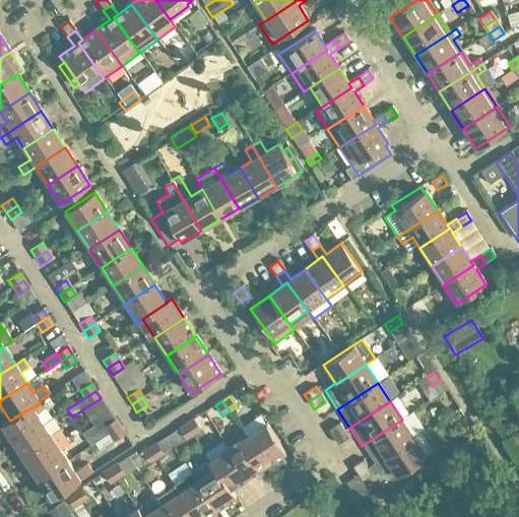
[(10,421),(9,419),(1,425),(14,445),(44,426),(38,416),(45,412),(39,403),(31,408),(31,407),(10,421)]
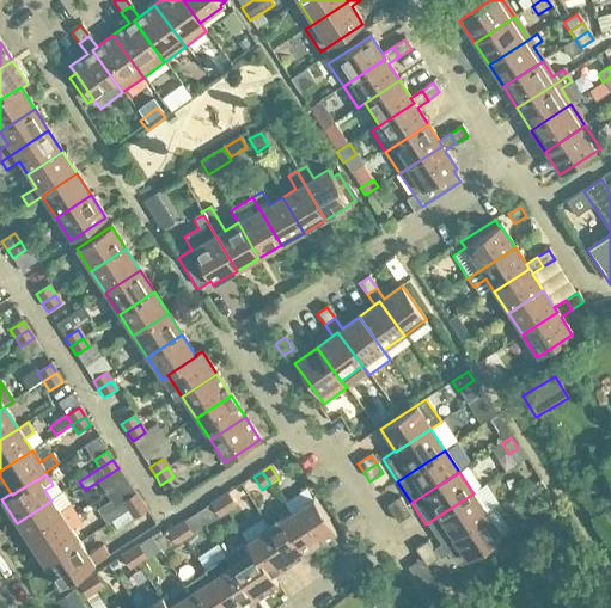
[(452,538),(487,515),(474,493),(426,524),(440,546),(452,538)]
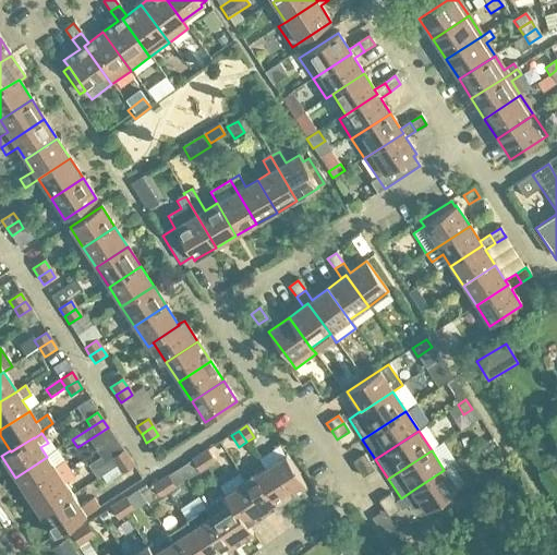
[(111,459),(117,467),(129,459),(123,451),(111,459)]
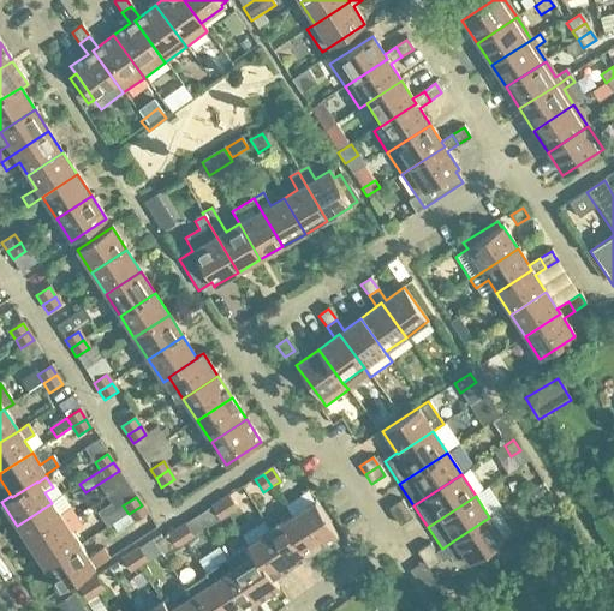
[(228,497),(220,502),(228,515),(237,509),(228,497)]
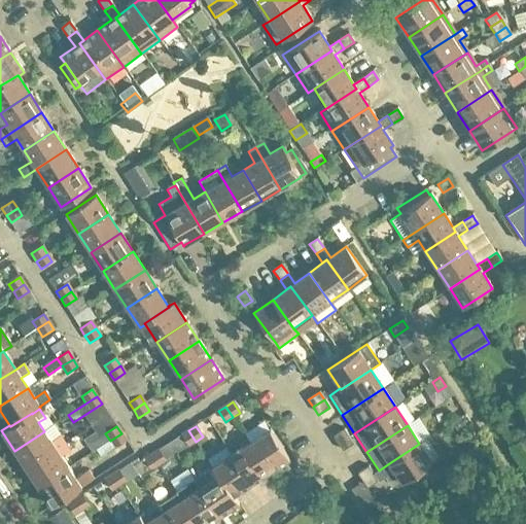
[(332,437),(338,445),(349,438),(344,429),(332,437)]
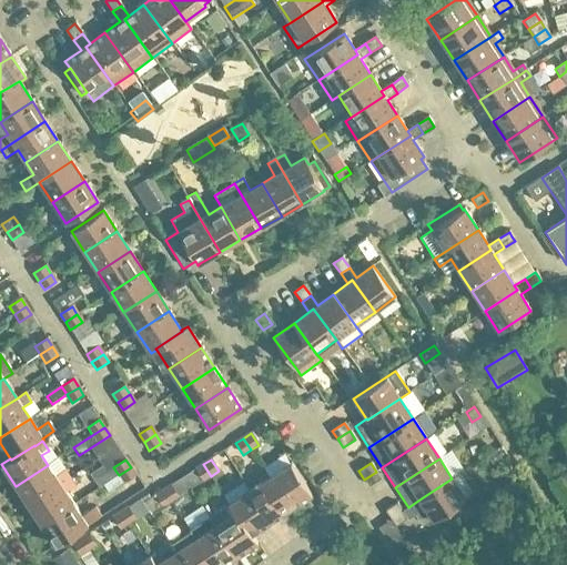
[(203,482),(211,476),(203,464),(195,470),(203,482)]
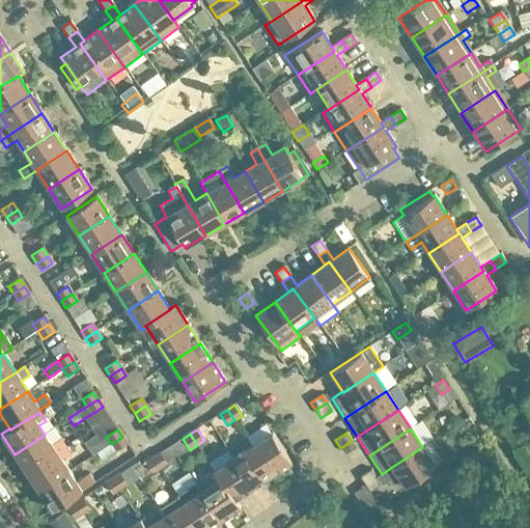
[(291,464),(272,434),(252,447),(272,477),(291,464)]
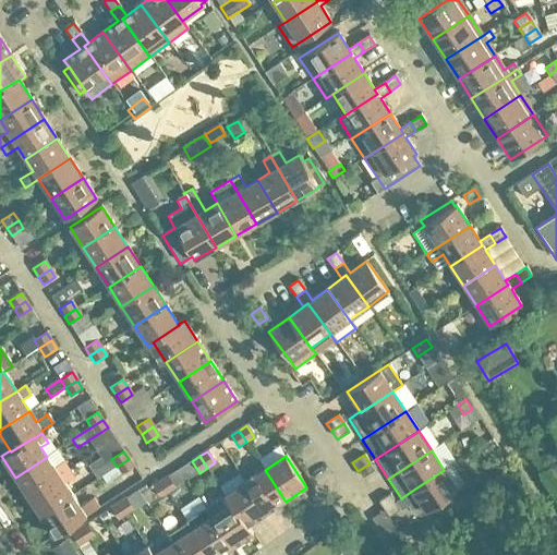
[(27,497),(69,470),(63,461),(53,468),(47,457),(15,478),(27,497)]
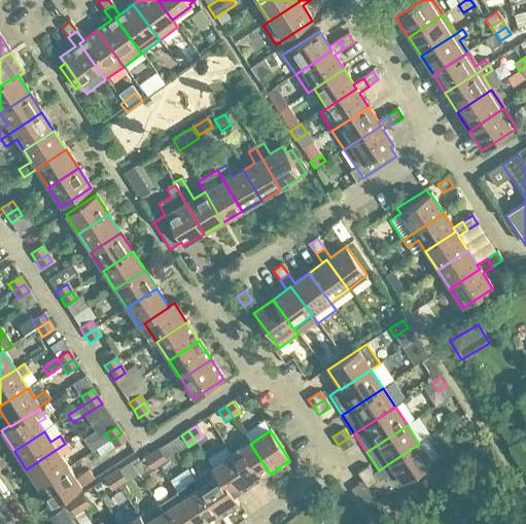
[(126,441),(121,433),(110,441),(115,448),(126,441)]
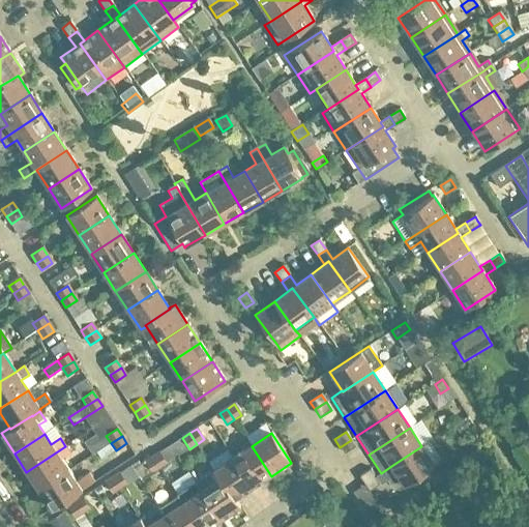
[(271,476),(252,446),(245,436),(237,441),(244,450),(233,458),(253,488),(271,476)]
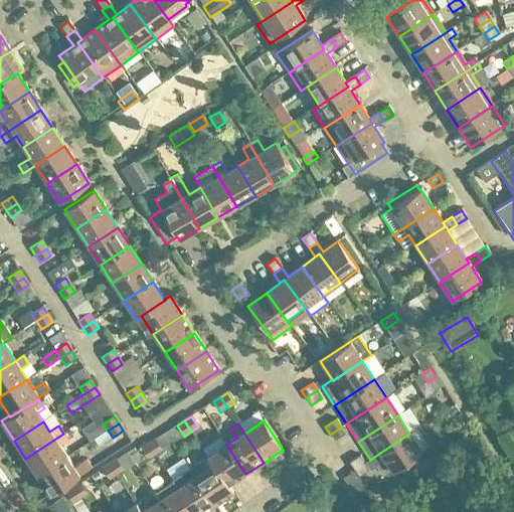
[(345,435),(341,428),(330,435),(334,442),(345,435)]
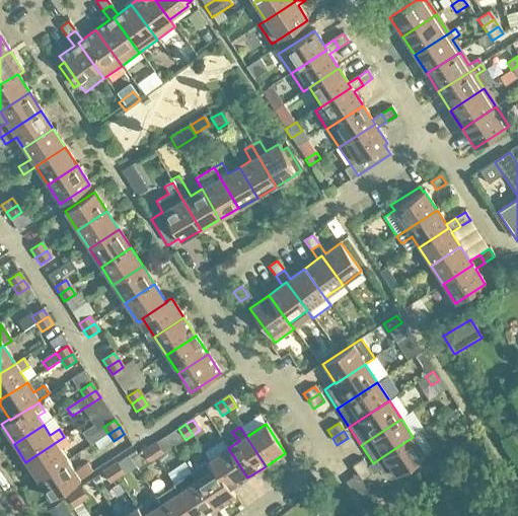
[(167,436),(156,443),(163,454),(173,447),(167,436)]
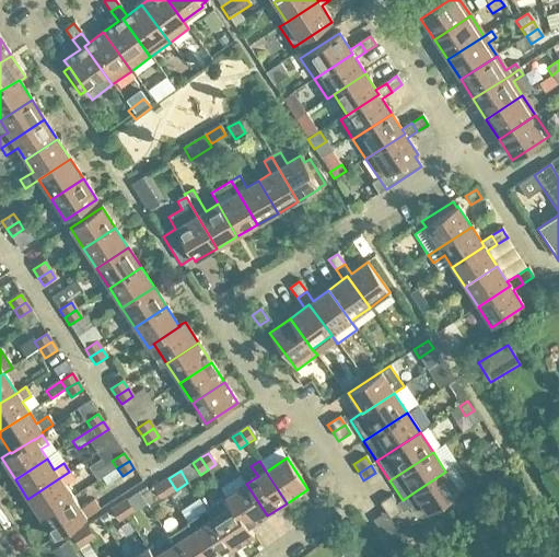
[(41,519),(72,498),(65,486),(74,479),(69,472),(27,499),(41,519)]
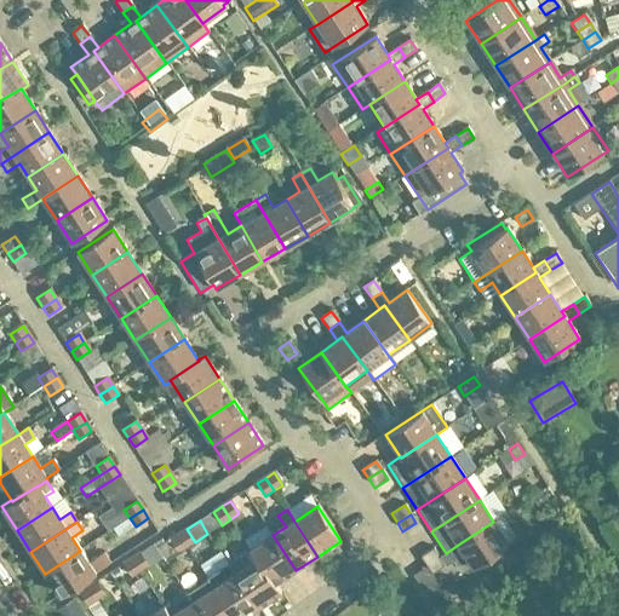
[(439,558),(445,566),(445,568),(453,562),(458,569),(469,562),(474,568),(509,545),(493,522),(458,545),(446,553),(439,558)]
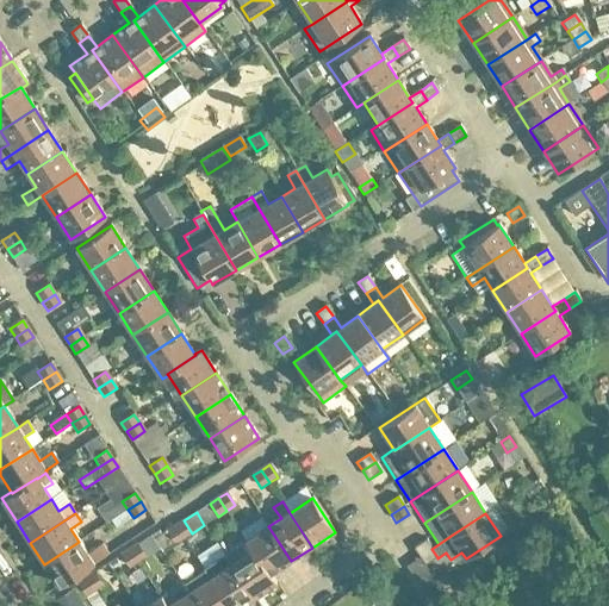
[(192,533),(184,520),(175,526),(184,539),(192,533)]
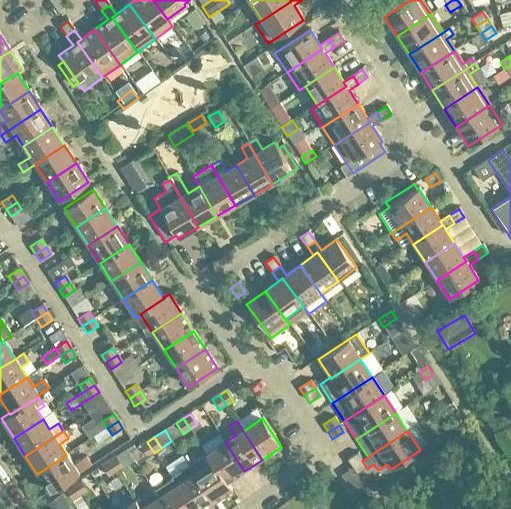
[(147,457),(154,453),(147,442),(140,446),(147,457)]
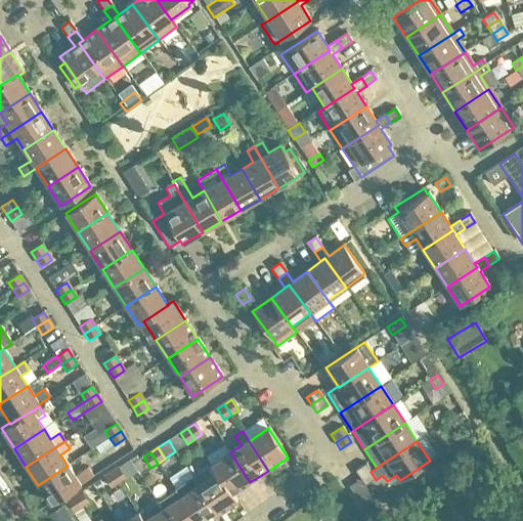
[(250,482),(230,452),(211,465),(231,494),(232,494),(250,482)]
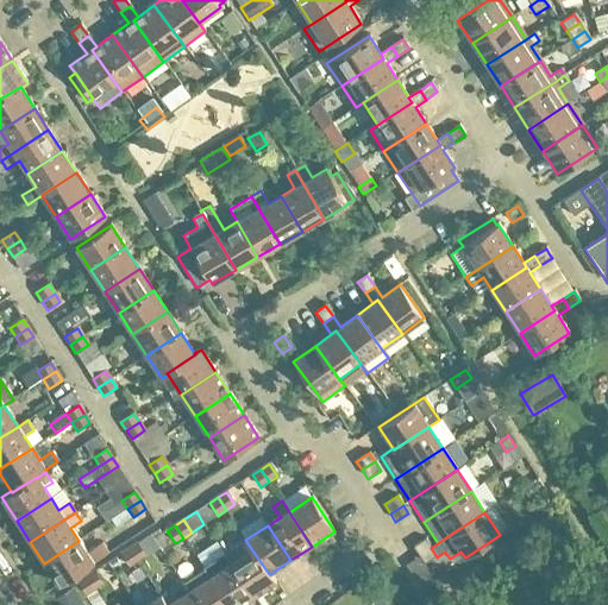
[(276,584),(270,574),(269,574),(245,540),(224,554),(254,598),(276,584)]
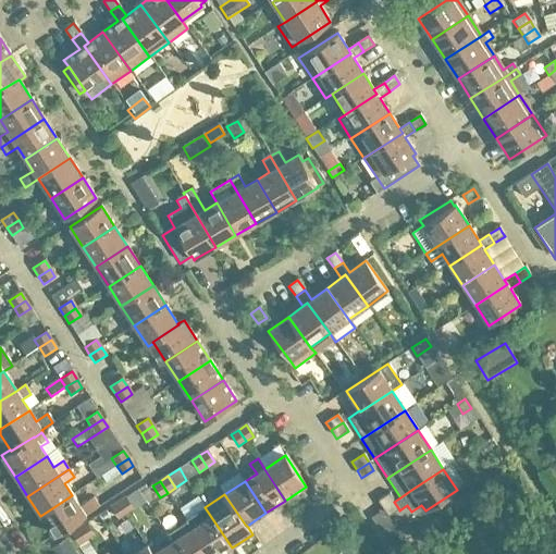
[(378,502),(382,509),(394,502),(388,494),(378,502)]
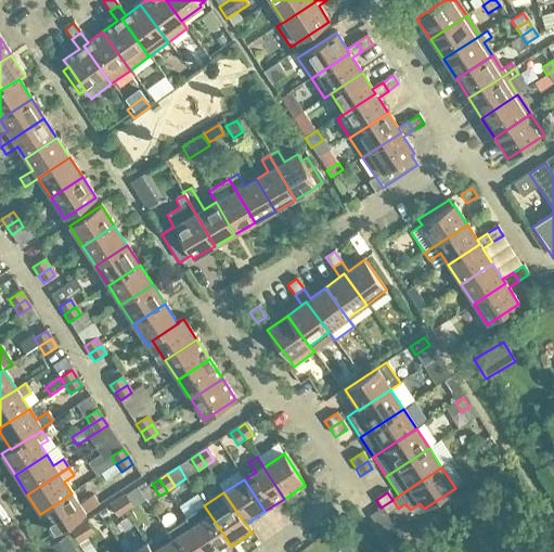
[(40,514),(54,535),(99,505),(93,496),(79,505),(72,493),(40,514)]
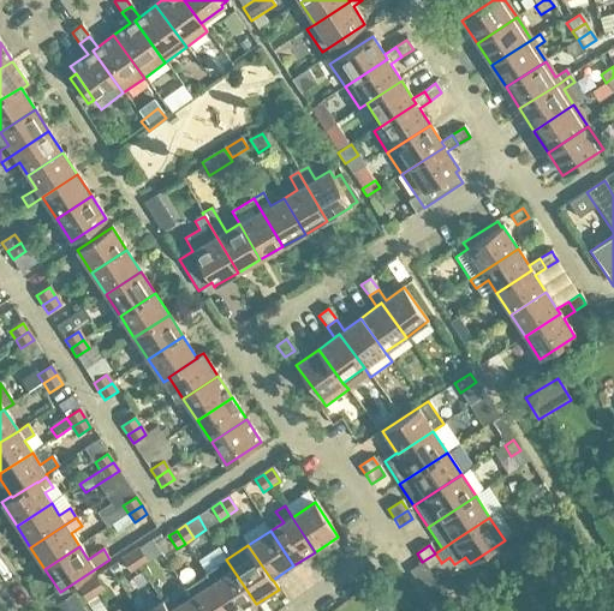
[(138,549),(130,555),(138,568),(147,562),(138,549)]
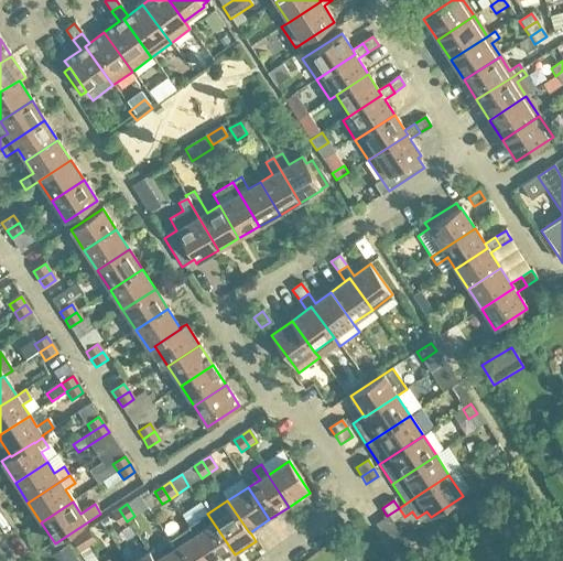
[(404,516),(399,508),(387,516),(392,524),(404,516)]
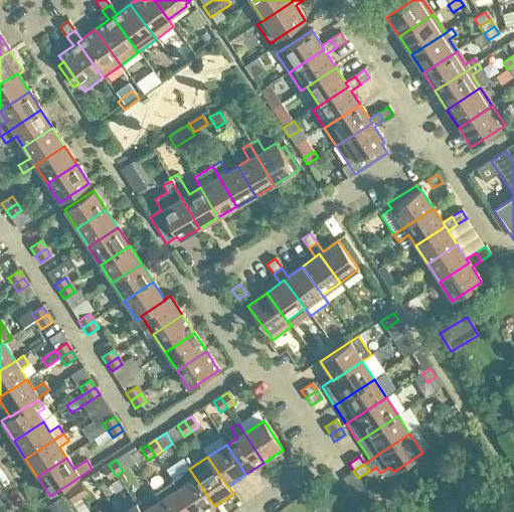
[(109,480),(116,476),(109,465),(102,469),(109,480)]
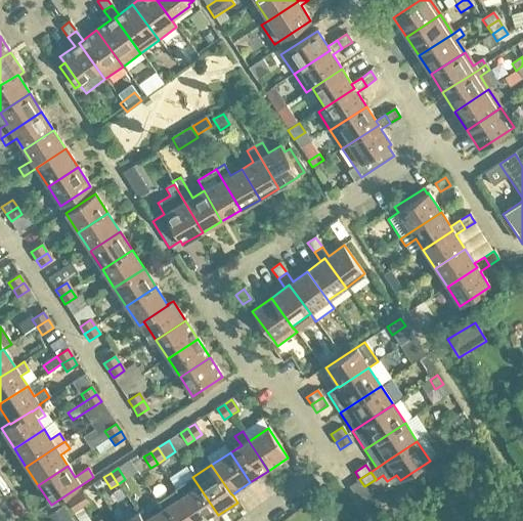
[(209,520),(218,515),(192,477),(174,489),(194,520),(209,520)]
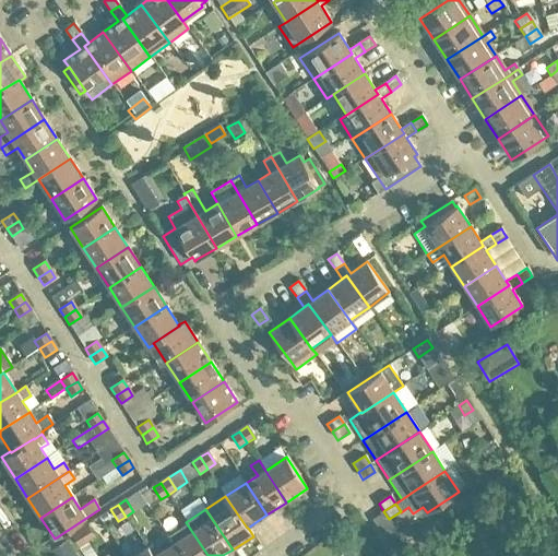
[(208,555),(186,522),(165,535),(171,544),(179,555),(208,555)]
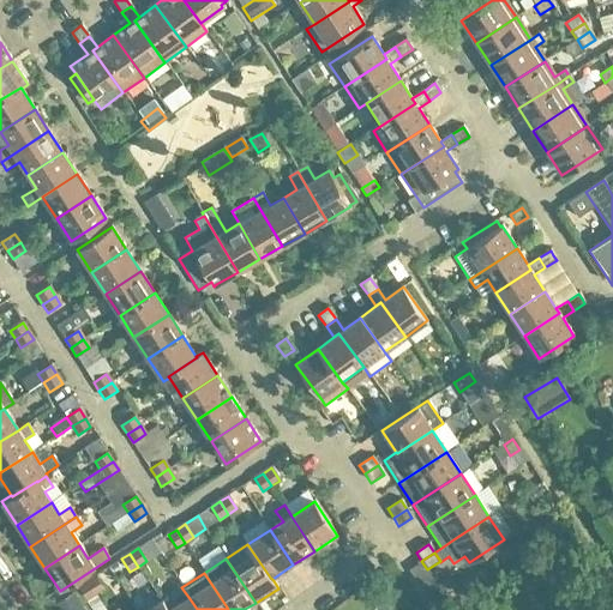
[(95,577),(86,581),(95,595),(103,590),(95,577)]
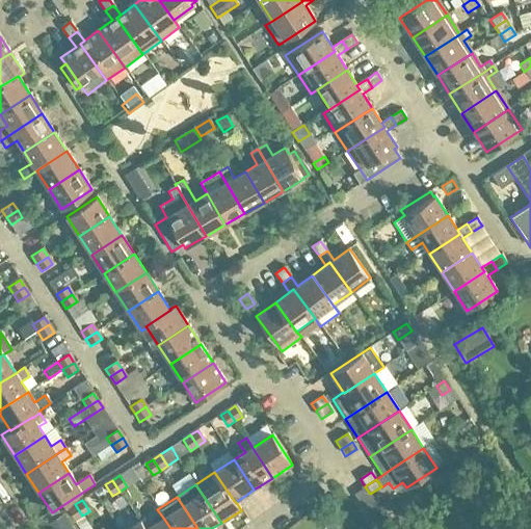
[(75,521),(82,516),(75,504),(68,509),(75,521)]
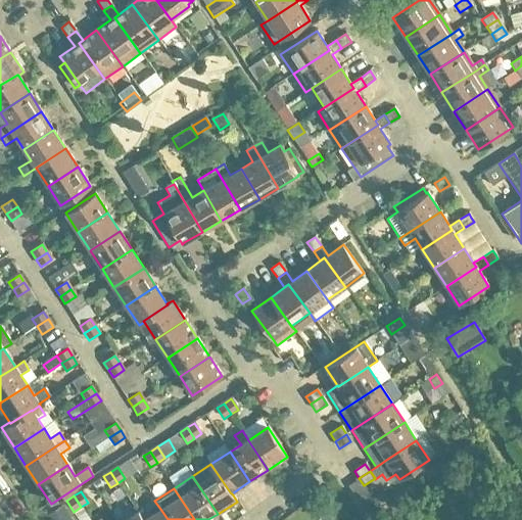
[(61,507),(46,517),(47,519),(67,519),(69,518),(61,507)]
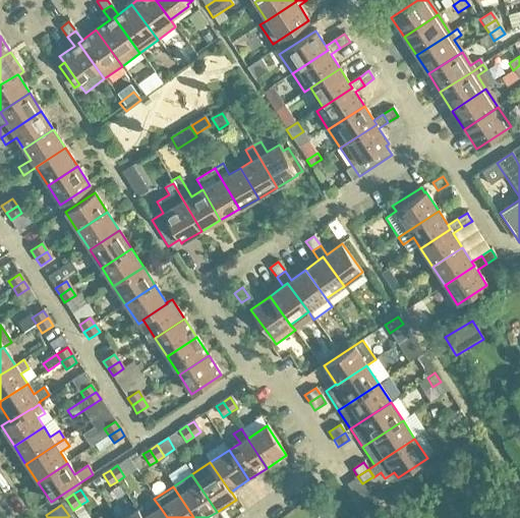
[(167,517),(160,507),(145,517),(167,517)]
